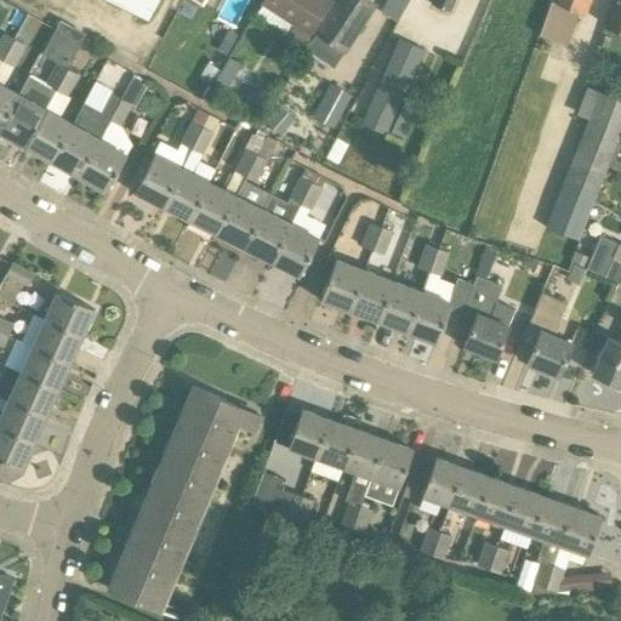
[(127,0),(123,9),(136,16),(143,0),(127,0)]
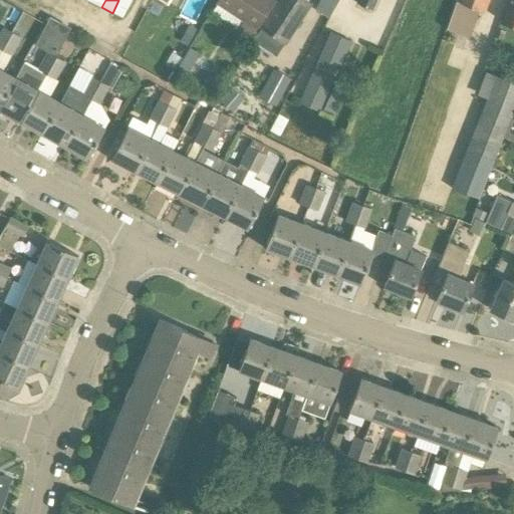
[(123,18),(132,0),(118,0),(112,13),(123,18)]
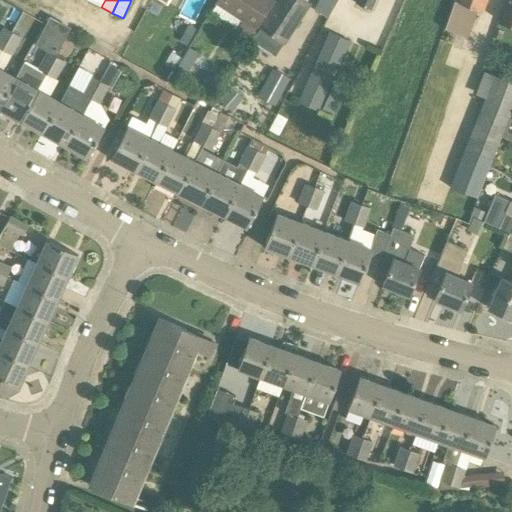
[(217,0),(216,2),(243,20),(237,31),(249,40),(274,1),(271,0),(217,0)]
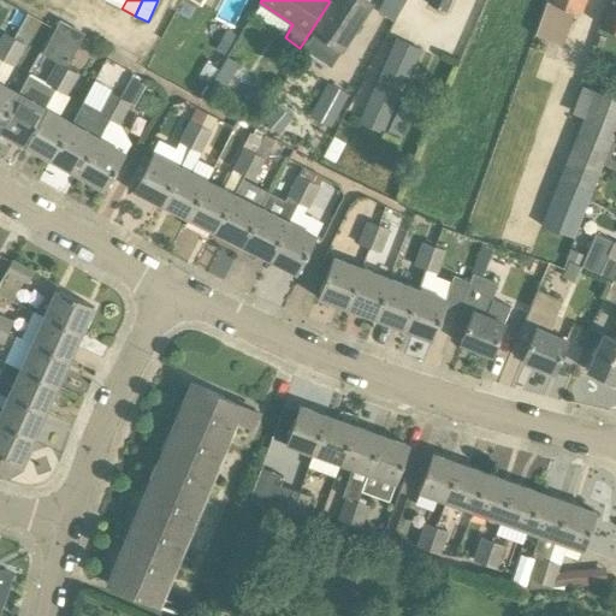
[(363,0),(332,0),(331,3),(309,33),(313,35),(304,48),(331,67),(341,54),(342,54),(374,6),(363,0)]
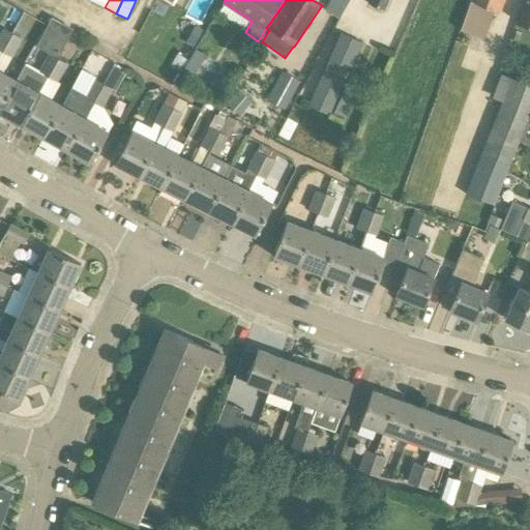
[(330,0),(325,11),(339,19),(349,0),(330,0)]
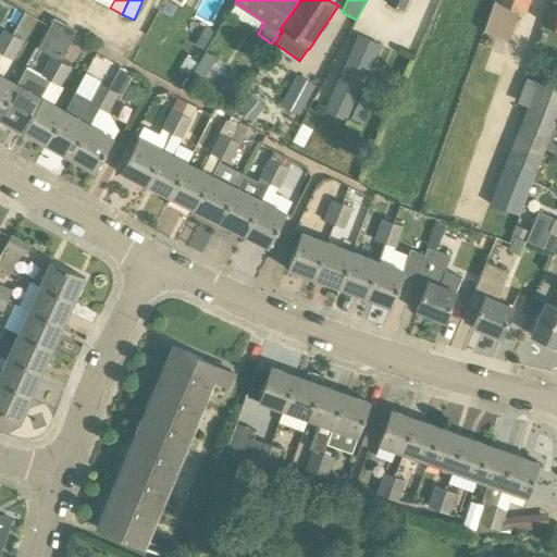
[(388,0),(387,4),(403,11),(407,0),(388,0)]
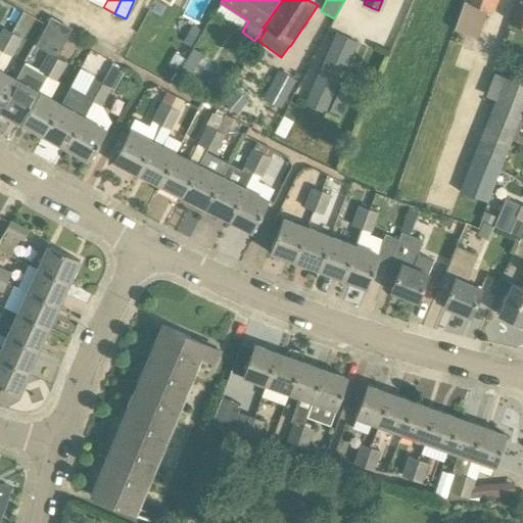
[(496,0),(463,0),(463,1),(464,1),(454,31),(477,39),(487,9),(493,11),(496,0)]
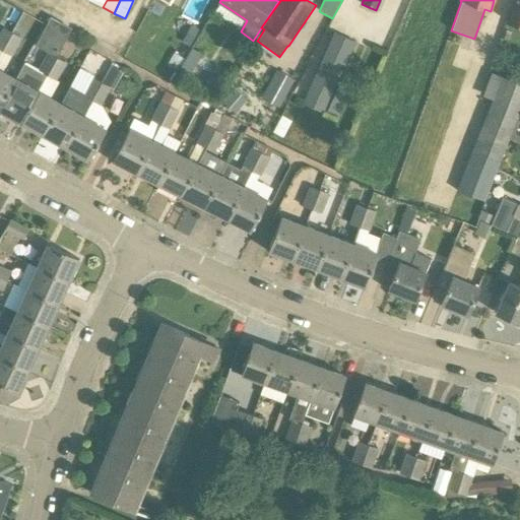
[(519,0),(514,0),(507,23),(519,27),(519,0)]
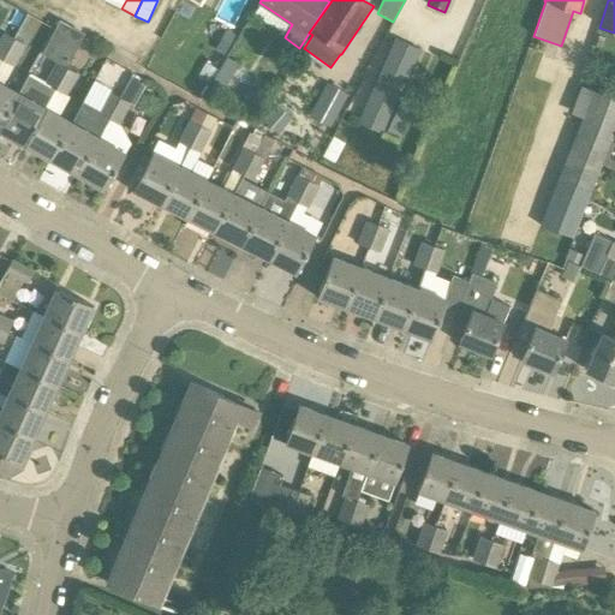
[(22,39),(40,47),(49,28),(30,19),(22,39)]
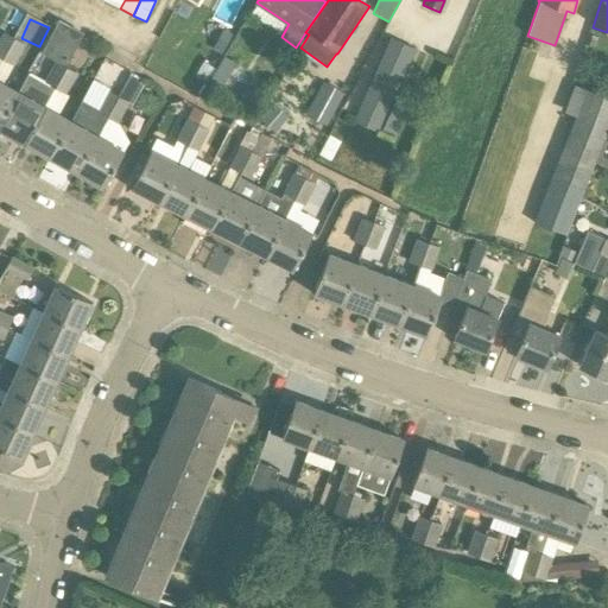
[(223,52),(232,36),(222,31),(214,48),(223,52)]
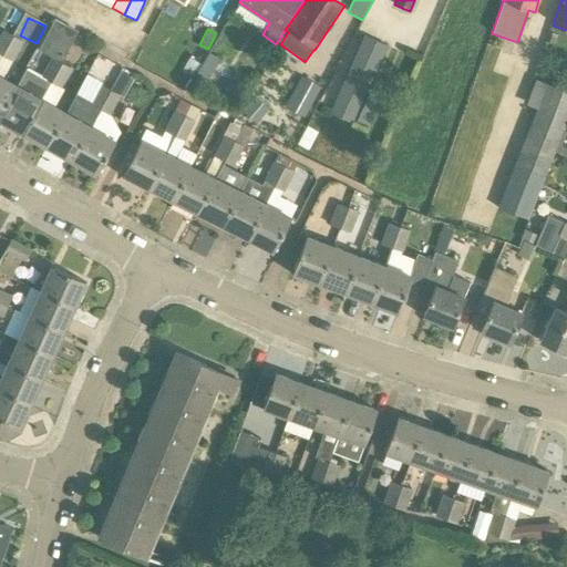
[(0,35),(0,55),(1,57),(12,37),(2,32),(0,35)]
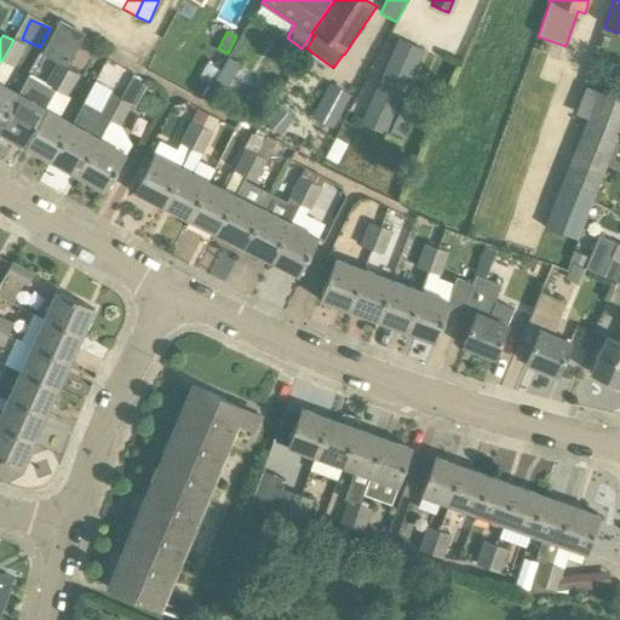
[(13,40),(1,62),(13,69),(26,47),(13,40)]
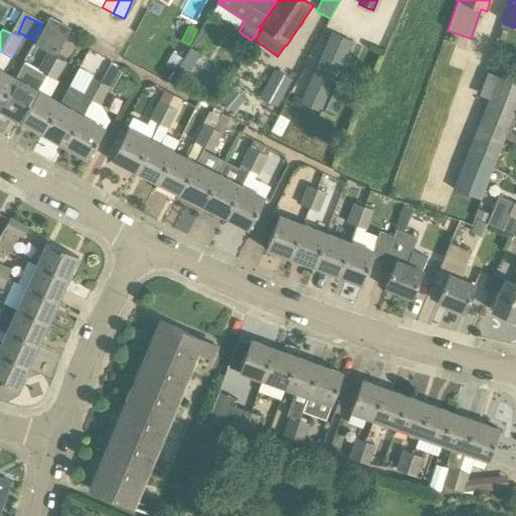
[(332,33),(306,92),(300,89),(296,100),(301,102),(301,104),(321,113),(352,41),(332,33)]
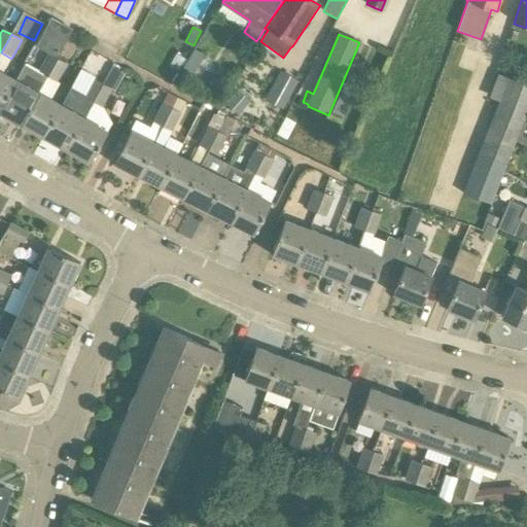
[(173,67),(182,70),(192,45),(183,42),(173,67)]
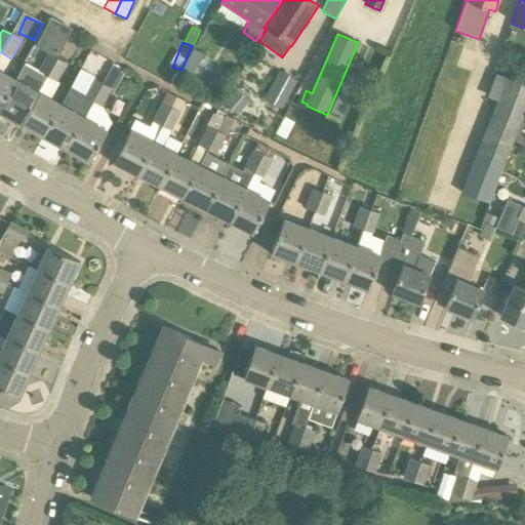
[(0,108),(0,113),(21,124),(38,93),(46,77),(56,59),(47,54),(38,73),(24,65),(14,81),(0,108)]
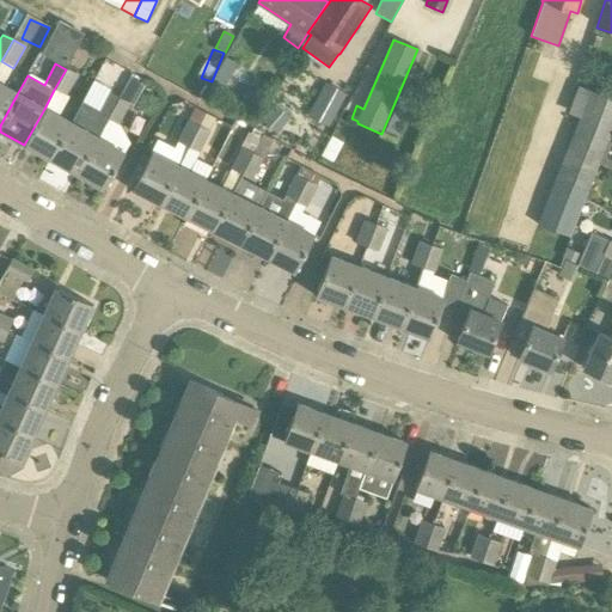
[(66,69),(54,90),(65,96),(75,74),(66,69)]
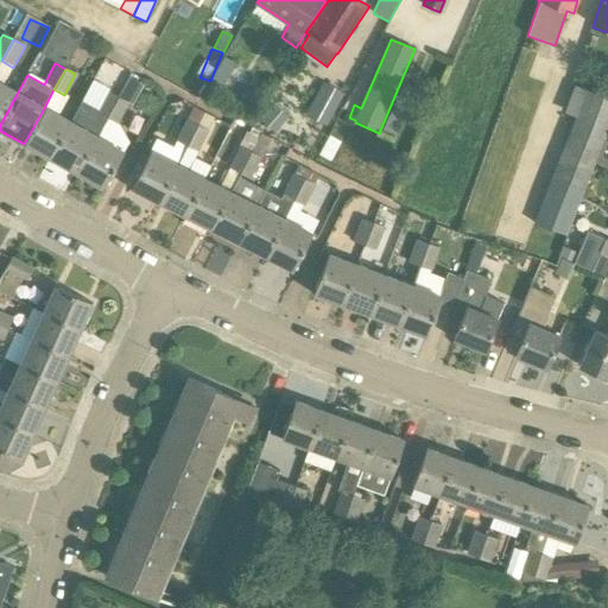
[(130,77),(120,97),(133,105),(143,84),(130,77)]
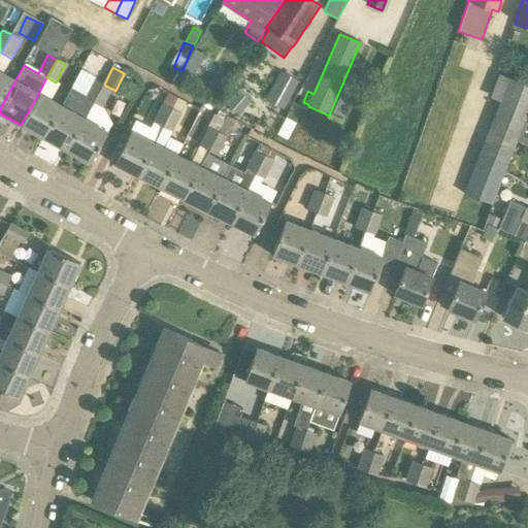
[(514,79),(527,85),(527,73),(517,70),(514,79)]
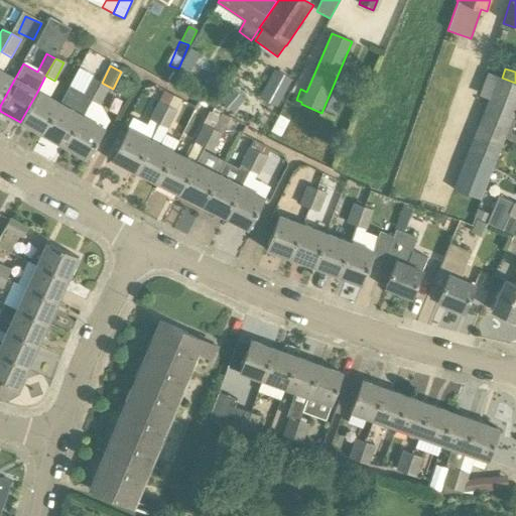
[(0,106),(14,80),(0,72),(0,106)]
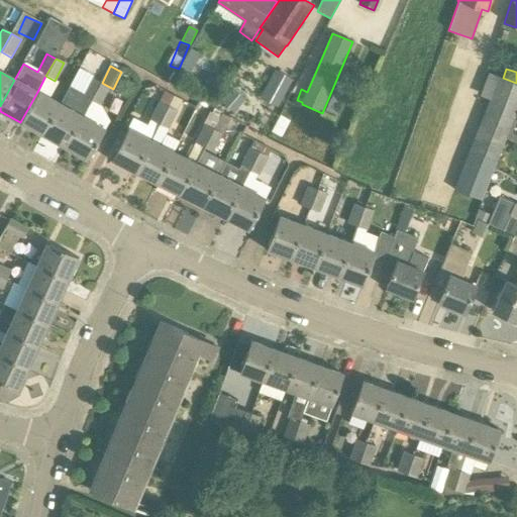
[(294,83),(276,73),(262,100),(280,110),(294,83)]
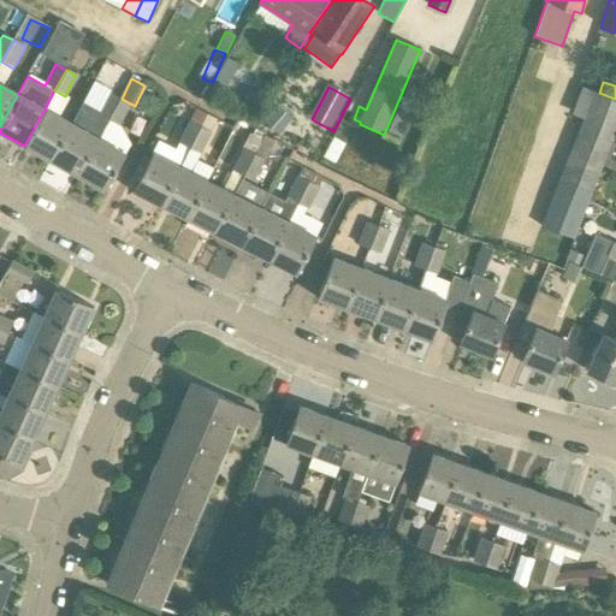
[(615,99),(599,93),(594,90),(582,122),(542,225),(550,229),(574,237),(603,165),(612,141),(615,130),(615,99)]
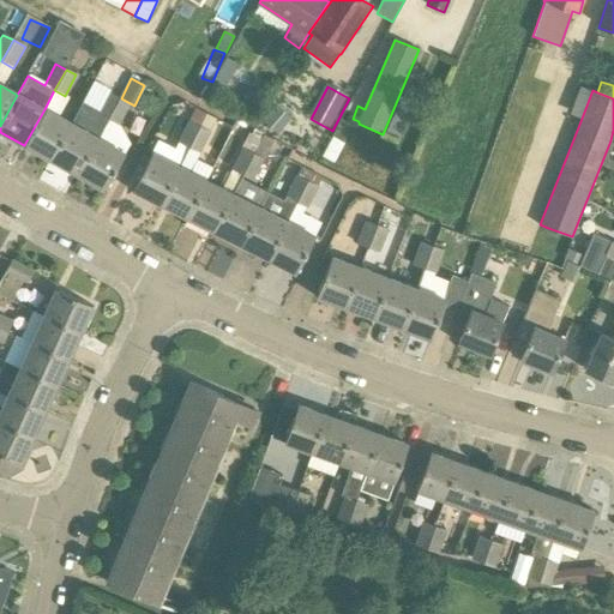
[(70,124),(71,124),(52,161),(78,175),(97,138),(108,120),(119,98),(108,92),(97,113),(80,104),(70,124)]
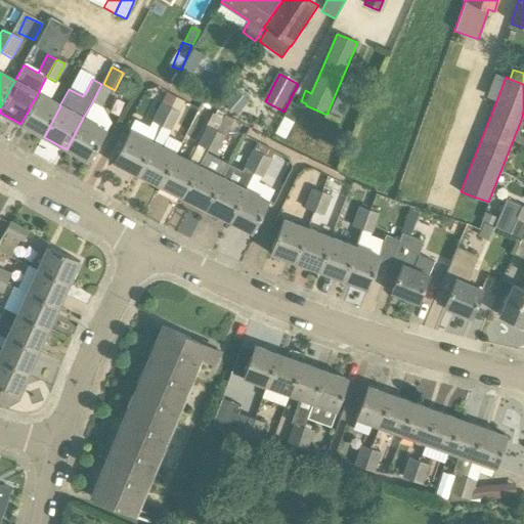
[(224,79),(208,81),(210,96),(226,94),(224,79)]
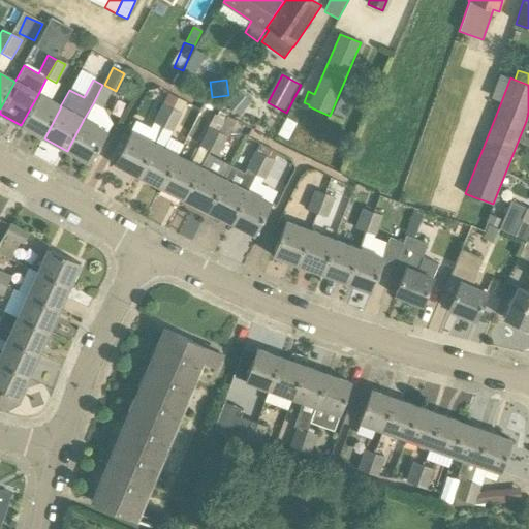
[(102,85),(93,103),(101,107),(111,89),(102,85)]
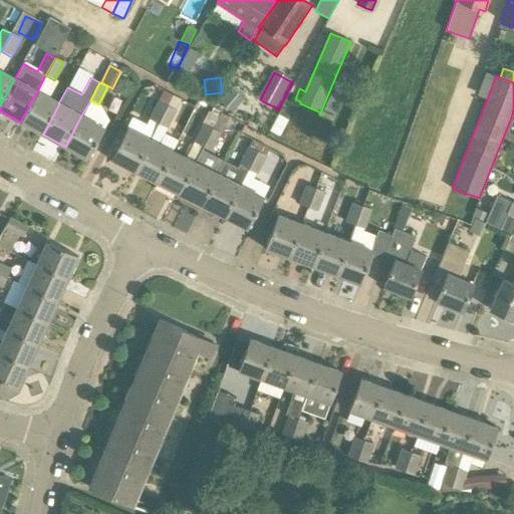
[(233,112),(244,99),(231,87),(220,101),(233,112)]
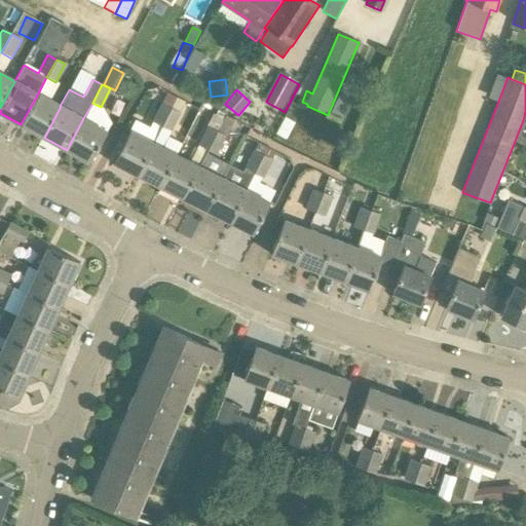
[(167,92),(162,103),(173,108),(177,98),(167,92)]
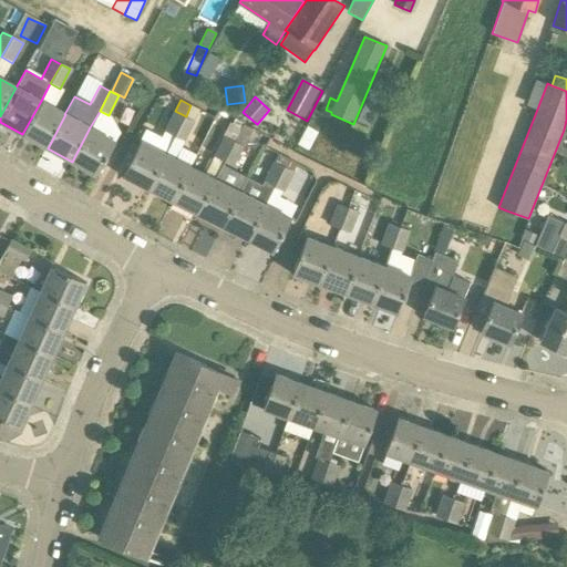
[(64,114),(41,101),(22,134),(48,148),(65,114),(64,114)]
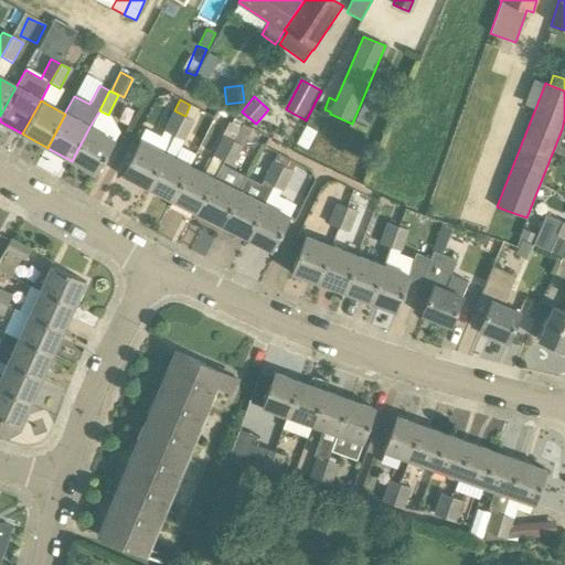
[(185,116),(174,110),(173,110),(163,130),(176,136),(185,116)]
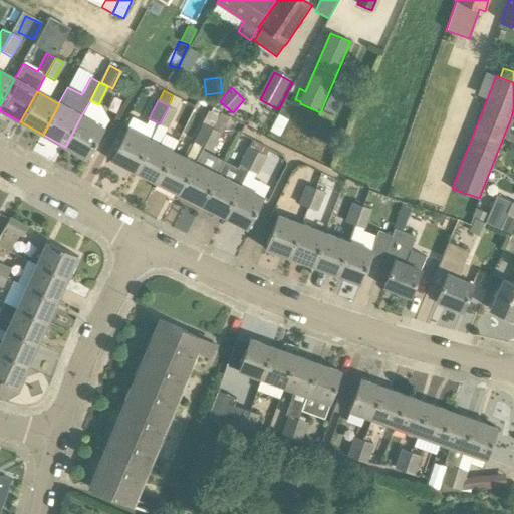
[(177,109),(176,109),(169,105),(160,123),(168,129),(177,109)]
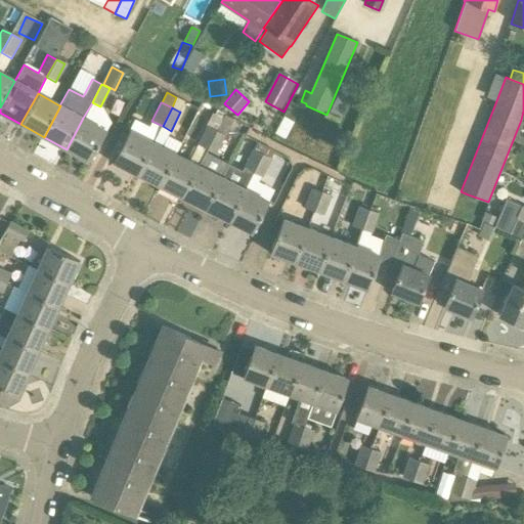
[(207,126),(208,126),(217,131),(225,114),(218,110),(215,115),(213,114),(207,126)]
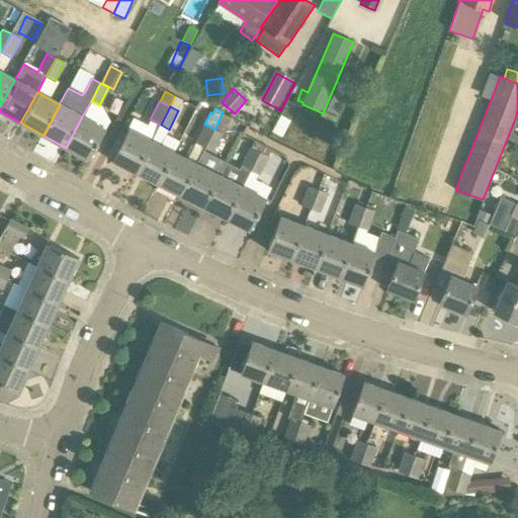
[(82,116),(66,148),(87,160),(86,160),(88,161),(105,128),(82,116)]
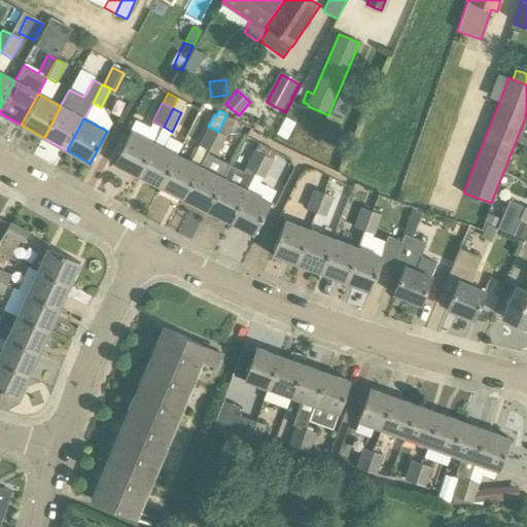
[(526,121),(524,120),(516,141),(526,146),(526,121)]
